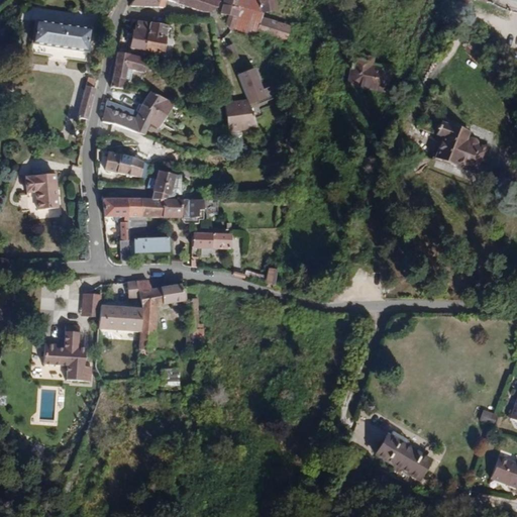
[(216,8),(218,0),(217,0),(176,0),(175,4),(203,13),(207,13),(216,8)]
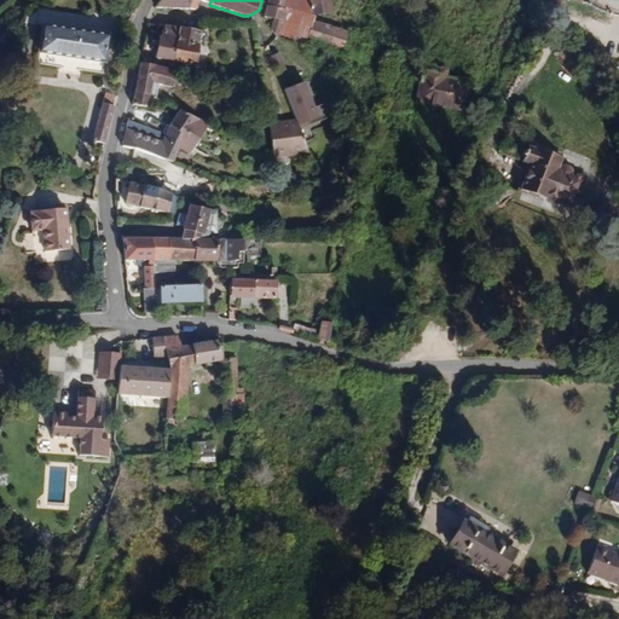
[(283,22),(287,0),(266,0),(262,17),(283,22)]
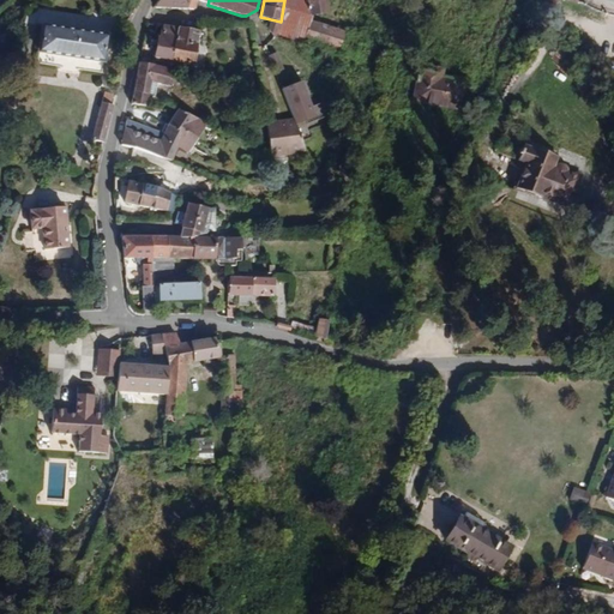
[(306,0),(309,16),(312,16),(302,38),(337,50),(344,32),(317,24),(320,14),(327,13),(325,0),(306,0)]
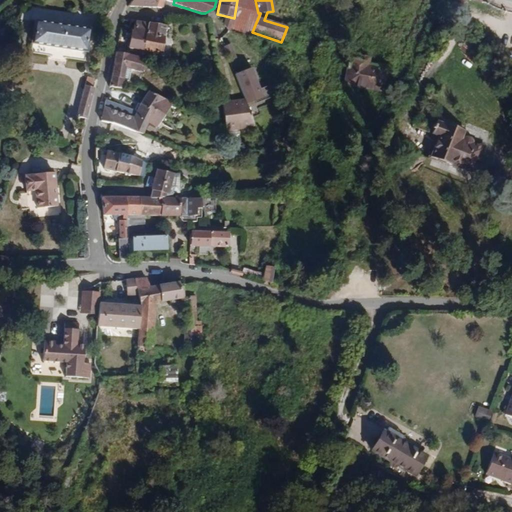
[(85,52),(88,30),(34,22),(31,43),(85,52)]
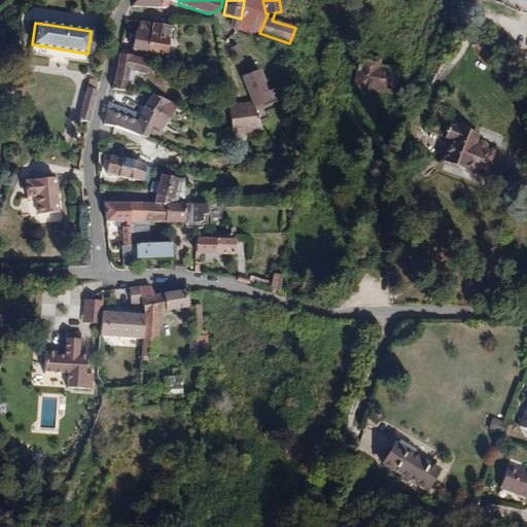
[(145,61),(146,53),(151,26),(139,24),(133,48),(120,46),(119,55),(131,57),(133,49),(137,50),(135,58),(145,61)]
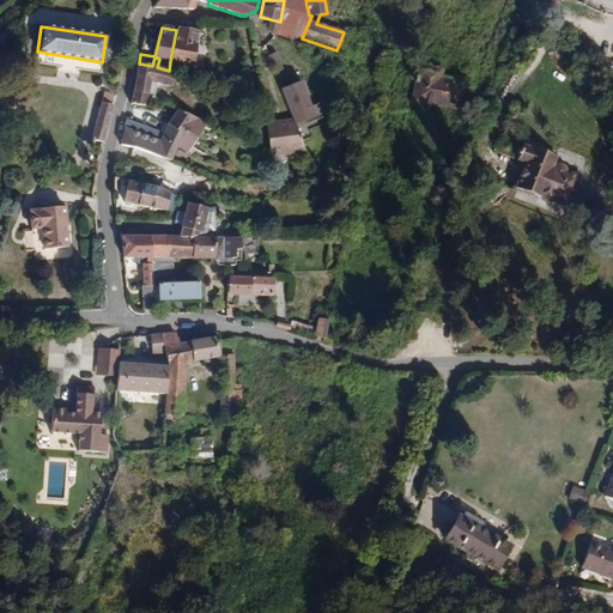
[(193,66),(196,32),(176,30),(170,61),(193,66)]
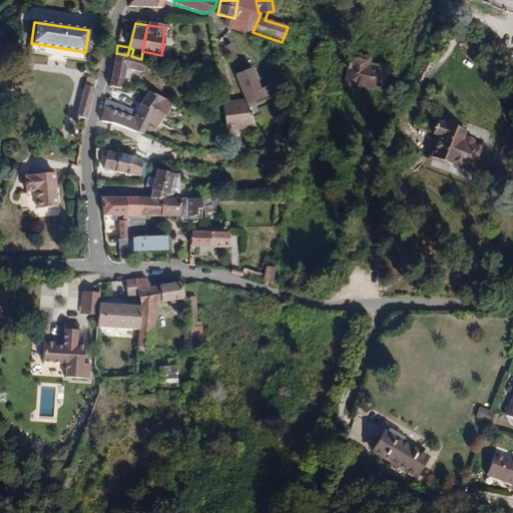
[(236,59),(239,56),(231,43),(229,44),(236,59)]
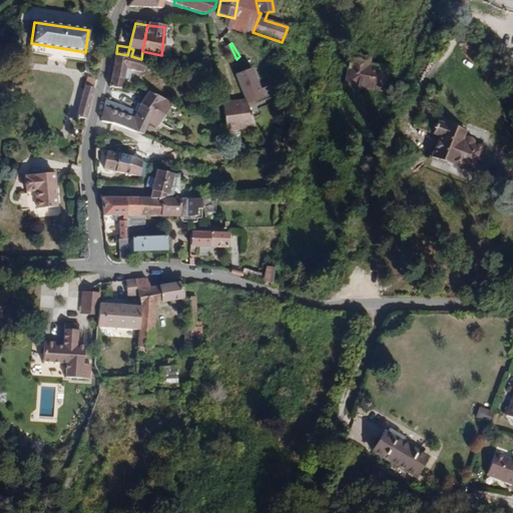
[(228,62),(236,59),(229,44),(222,47),(228,62)]
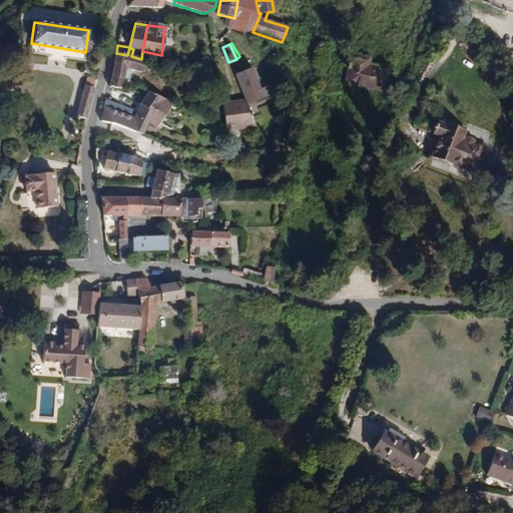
[(150,74),(151,68),(139,66),(141,59),(131,56),(127,55),(116,53),(109,86),(121,89),(123,80),(125,69),(130,70),(150,74)]
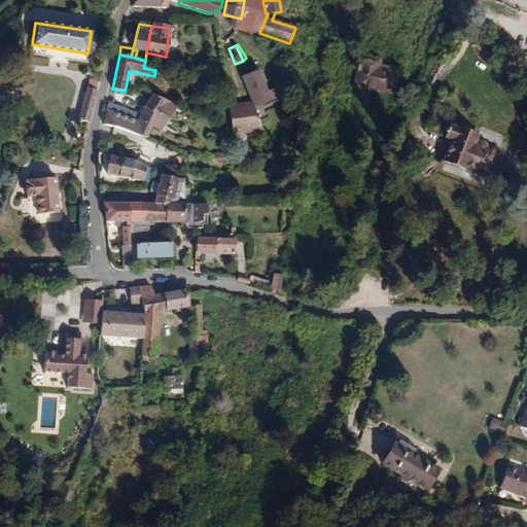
[(393,94),(397,71),(378,68),(380,61),(360,58),(355,86),(393,94)]
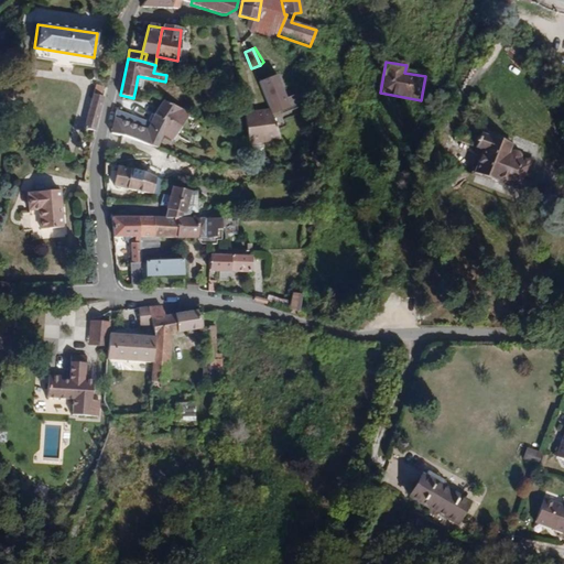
[(290,98),(281,76),(262,83),(275,115),(283,111),(285,116),(305,107),(300,94),(290,98)]
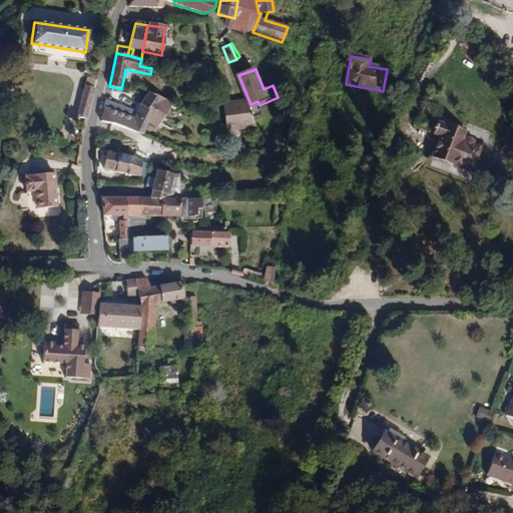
[(76,116),(86,119),(94,89),(83,87),(76,116)]
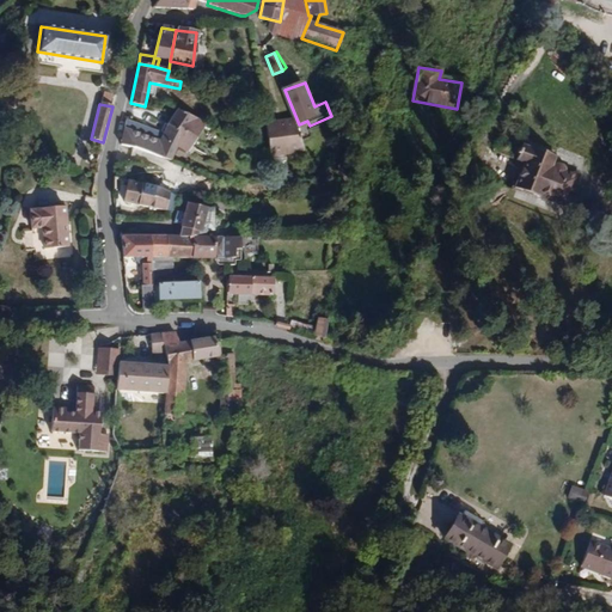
[(187,153),(203,126),(177,109),(175,112),(163,134),(127,120),(123,130),(121,145),(171,161),(176,147),(187,153)]
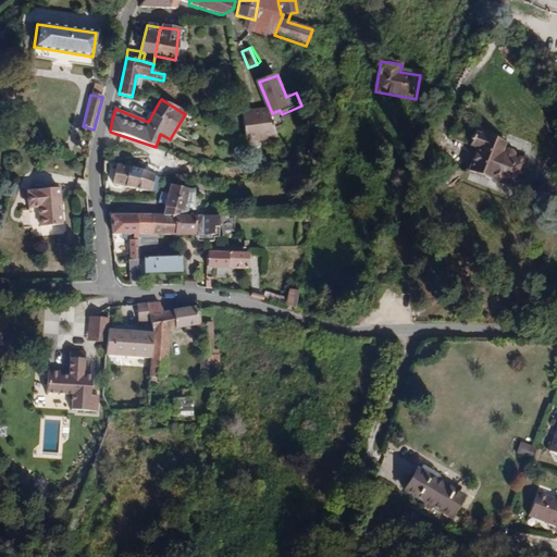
[(244,141),(276,138),(267,112),(250,114),(250,112),(240,113),(244,141)]
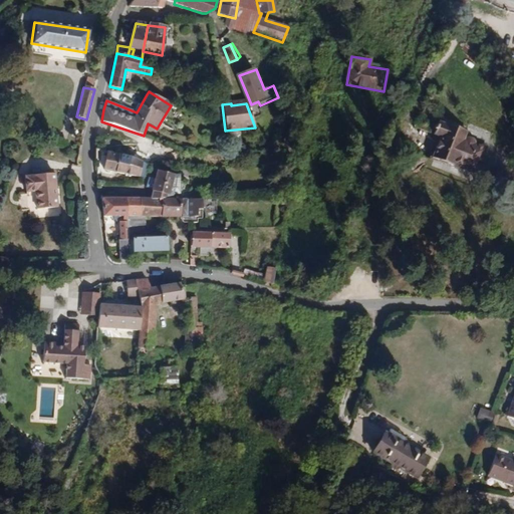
[(440,137),(434,154),(444,159),(442,162),(460,169),(461,168),(481,176),(485,175),(488,172),(487,167),(482,161),(487,149),(475,144),(472,140),(468,138),(464,138),(466,132),(439,121),(434,135),(440,137)]
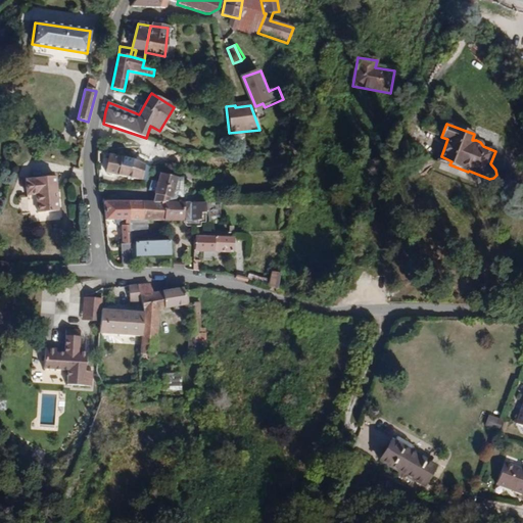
[(268,149),(278,144),(275,135),(265,138),(268,149)]
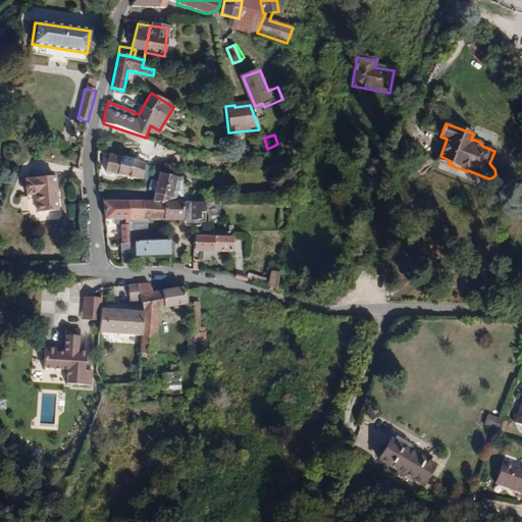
[(140,179),(143,164),(121,157),(108,154),(105,172),(140,179)]
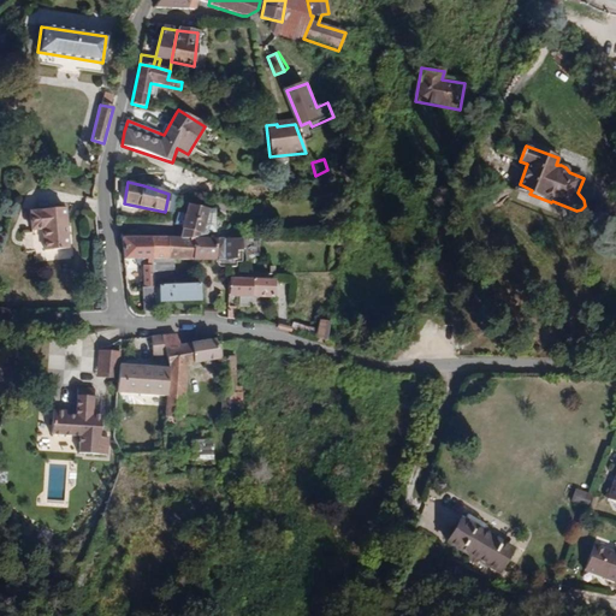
[(172,260),(193,260),(193,238),(206,238),(207,235),(206,230),(202,229),(207,209),(188,205),(181,238),(167,237),(167,260),(172,260)]
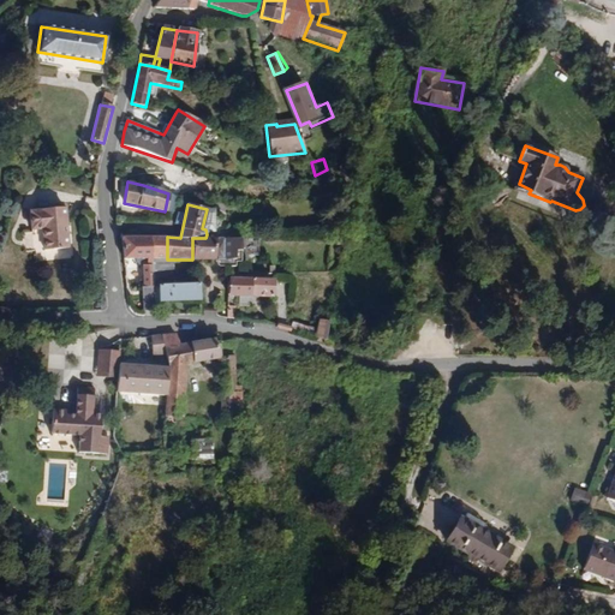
[(69,249),(65,208),(42,210),(41,212),(30,213),(31,230),(42,228),(45,250),(69,249)]
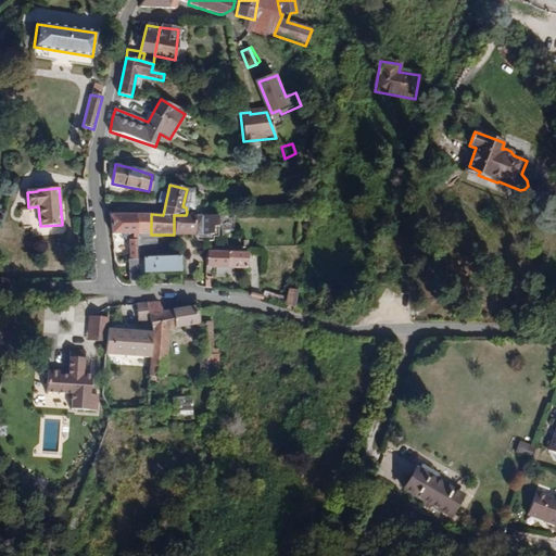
[(110,213),(112,235),(133,235),(136,214),(129,214),(123,214),(122,212),(110,213)]
